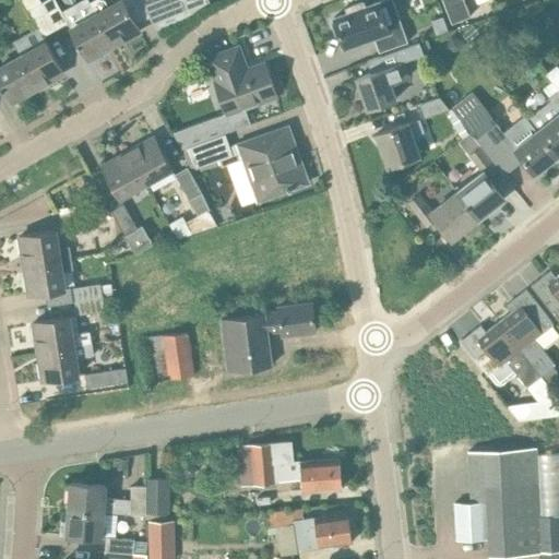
[(56,28),(39,0),(21,0),(27,10),(28,9),(44,36),(56,28)]
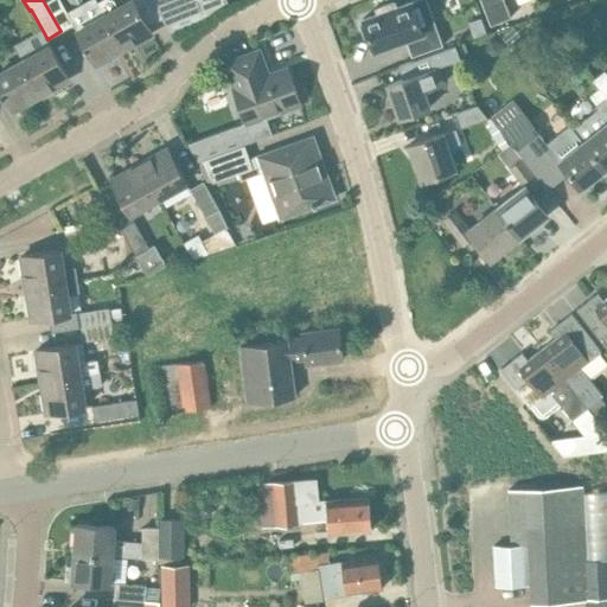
[(43,0),(61,31),(74,24),(59,0),(43,0)]
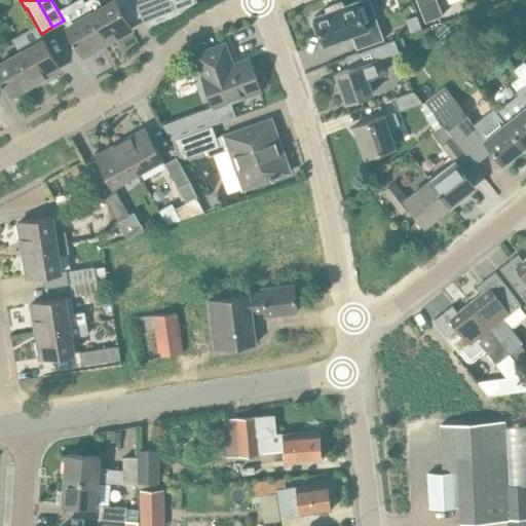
[(113,0),(103,5),(100,0),(85,0),(91,12),(108,41),(132,28),(116,0),(113,0)]
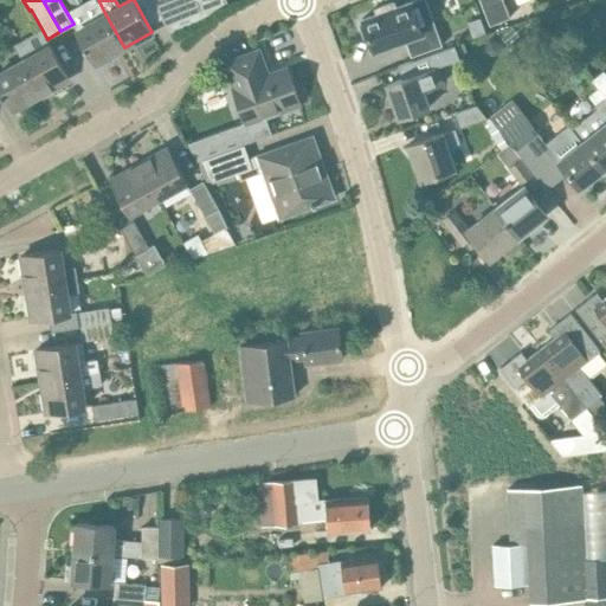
[(193,0),(154,0),(167,23),(198,11),(193,0)]
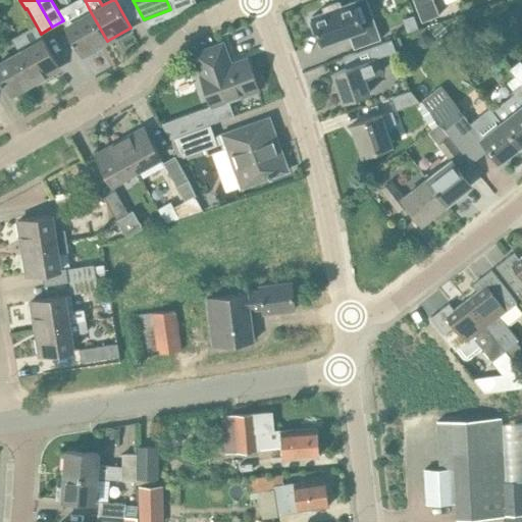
[(381,40),(367,0),(358,0),(341,6),(340,1),(325,6),(327,11),(312,16),(314,19),(310,20),(314,32),(317,31),(322,43),(349,34),(354,49),(381,40)]
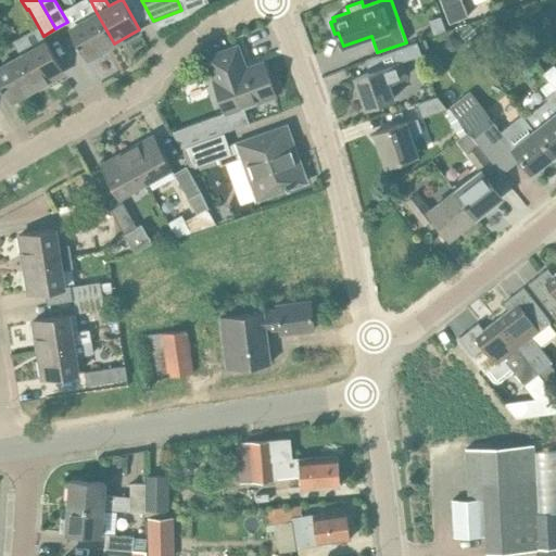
[(441,0),(450,22),(468,14),(462,0),(441,0)]
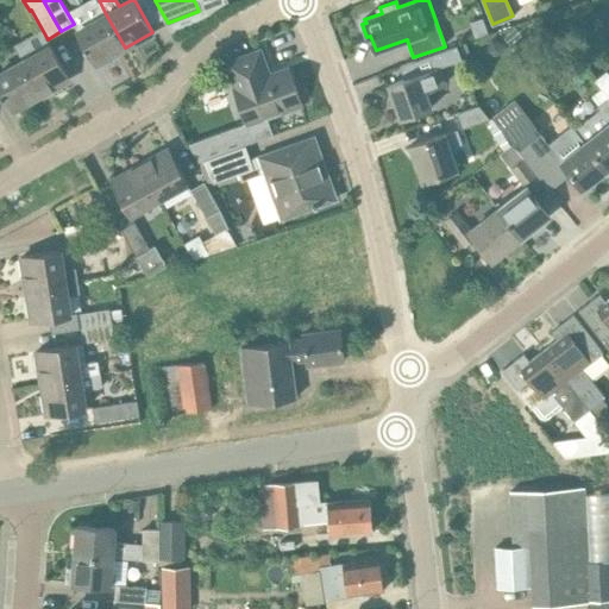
[(125,48),(106,14),(77,30),(96,63),(125,48)]
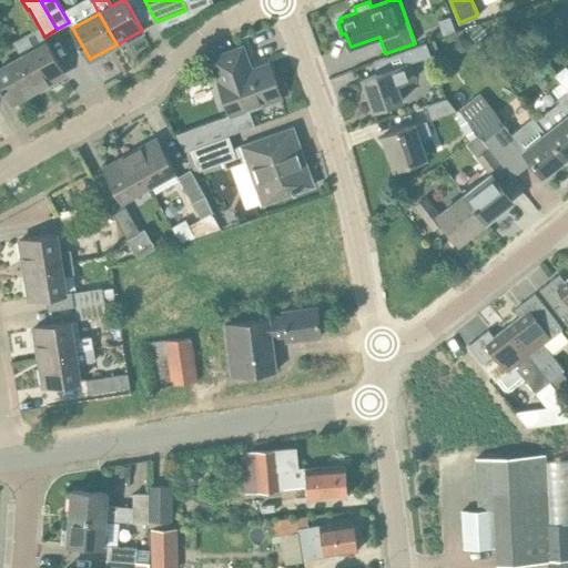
[(454,31),(449,19),(439,22),(444,36),(454,31)]
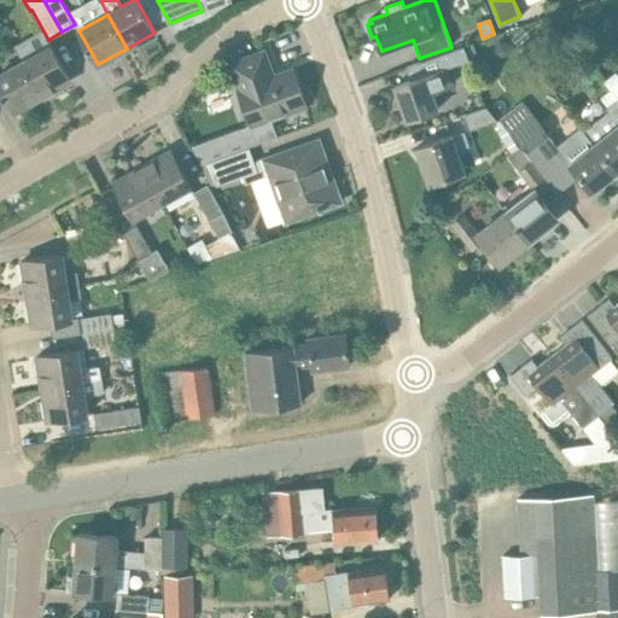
[(23,62),(41,95),(70,80),(52,46),(23,62)]
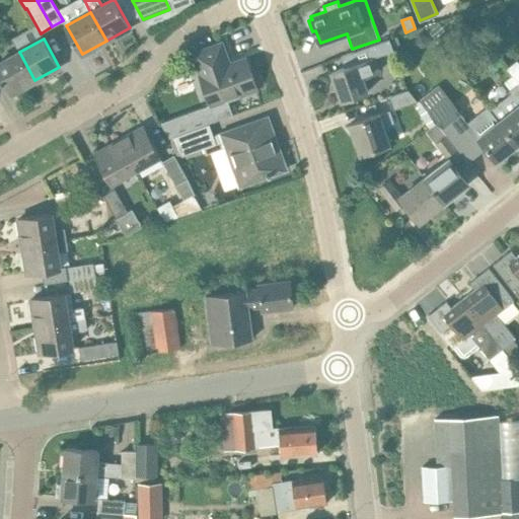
[(341,100),(367,91),(362,78),(379,71),(374,57),(393,50),(389,39),(340,57),(344,68),(330,73),(341,100)]
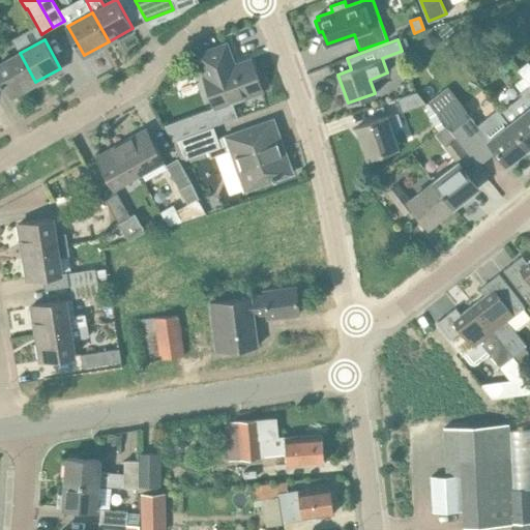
[(234,64),(226,43),(198,54),(204,71),(203,74),(215,108),(221,123),(239,116),(234,101),(243,97),(262,90),(251,58),(234,64)]
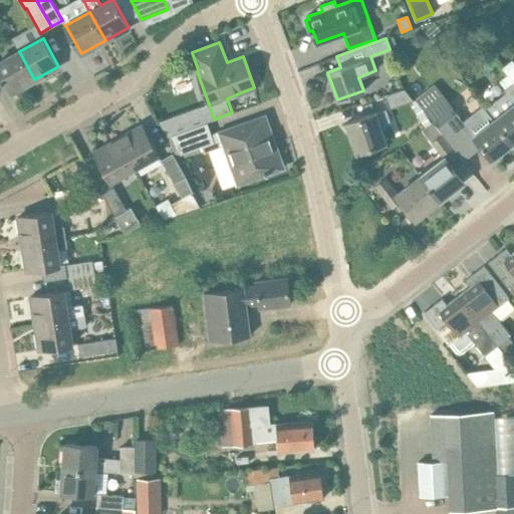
[(34,79),(19,51),(0,61),(0,71),(11,92),(34,79)]
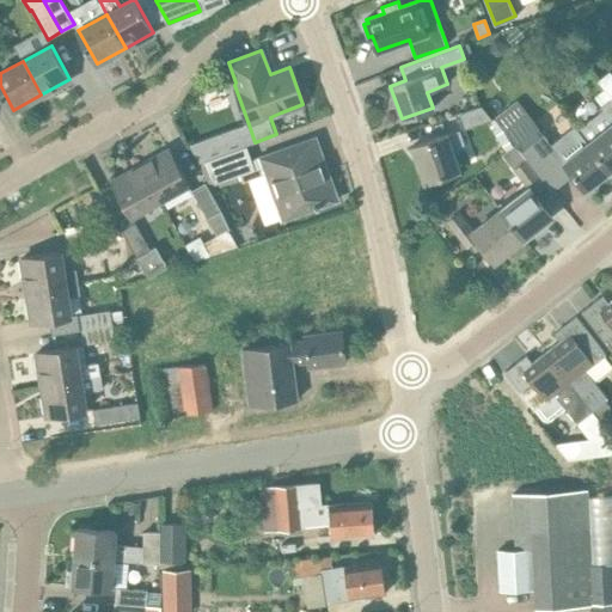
[(611,99),(603,90),(593,97),(600,105),(599,106),(601,109),(577,129),(610,170),(611,166),(611,99)]
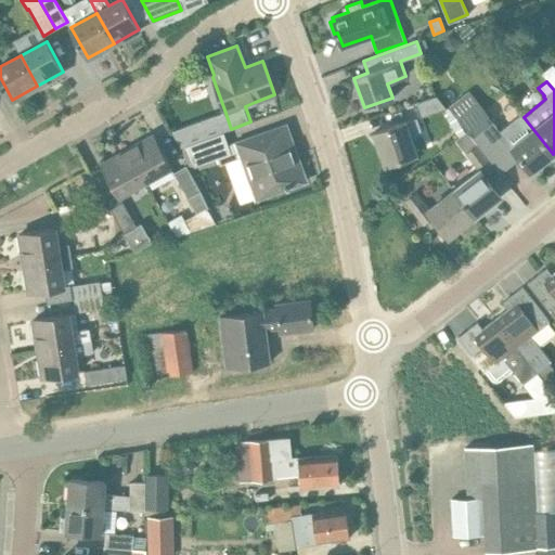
[(511,146),(500,132),(468,90),(448,106),(478,144),(495,166),(501,173),(519,159),(523,162),(530,171),(553,154),(524,117),(523,117),(532,129),(511,146)]
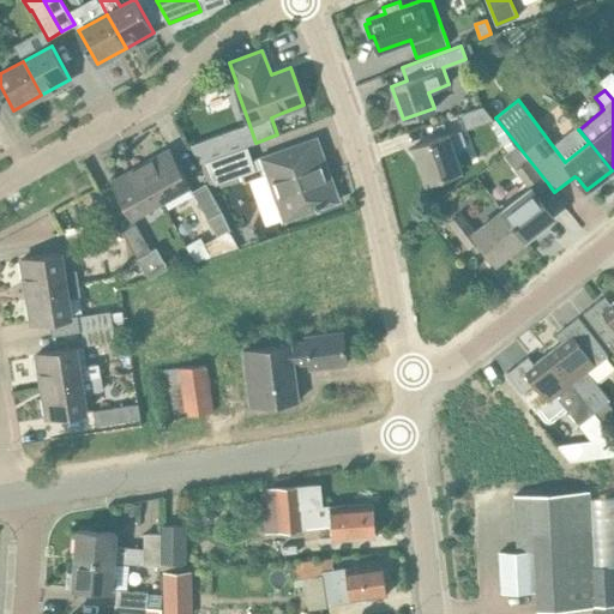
[(482,106),(461,114),(467,128),(493,119),(482,106)]
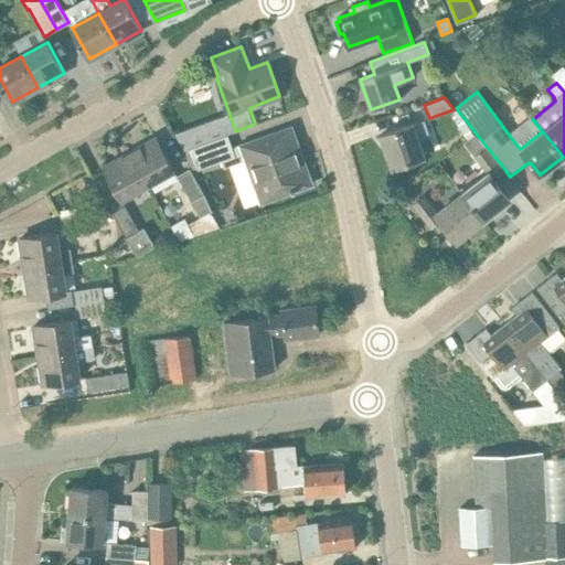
[(424,119),(380,135),(392,168),(423,157),(415,137),(428,132),(424,119)]
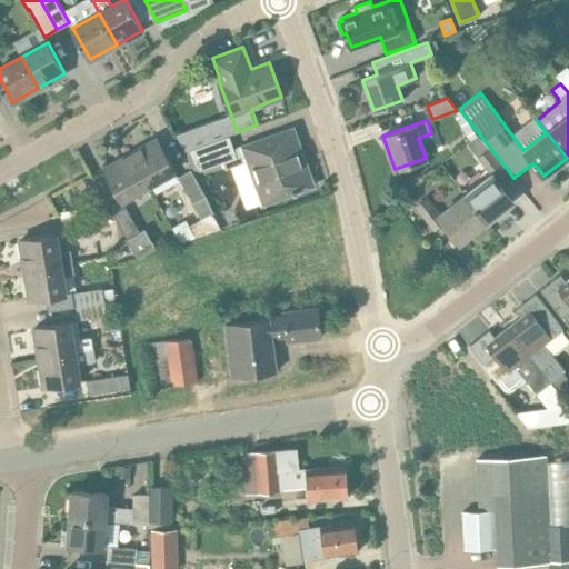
[(302,157),(301,157),(300,157),(298,158),(296,149),(297,148),(298,148),(298,147),(298,146),(299,145),(298,145),(292,128),(235,149),(229,136),(191,149),(199,170),(222,161),(226,169),(248,161),(263,202),(313,185),(305,160),(303,159),(303,158),(302,157)]
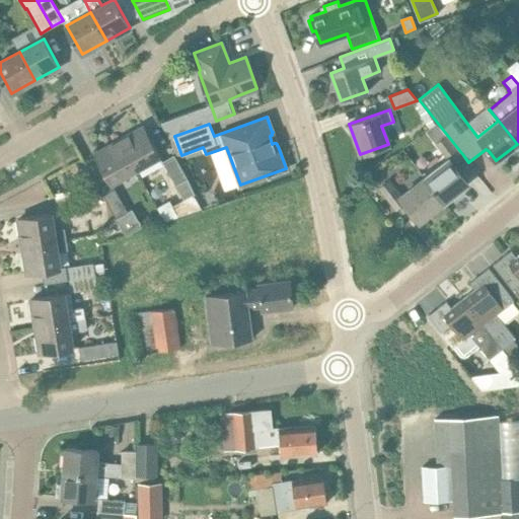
[(122,138),(137,166),(159,154),(143,127),(122,138)]
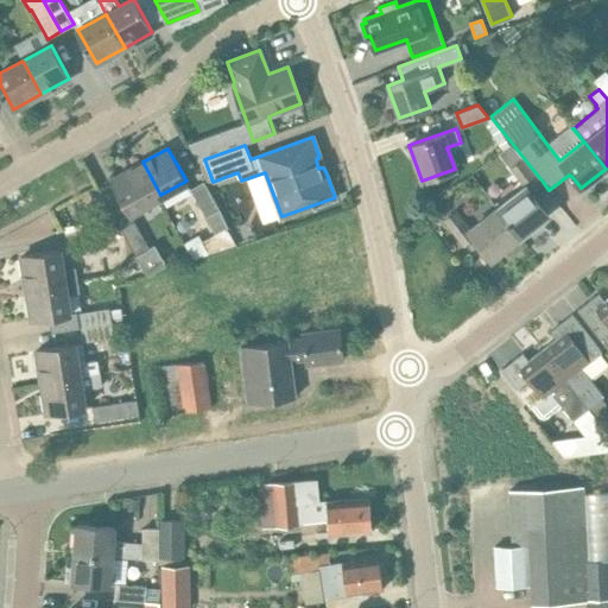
[(498,208),(520,235),(548,214),(531,191),(543,182),(524,158),(512,169),(525,185),(498,208)]
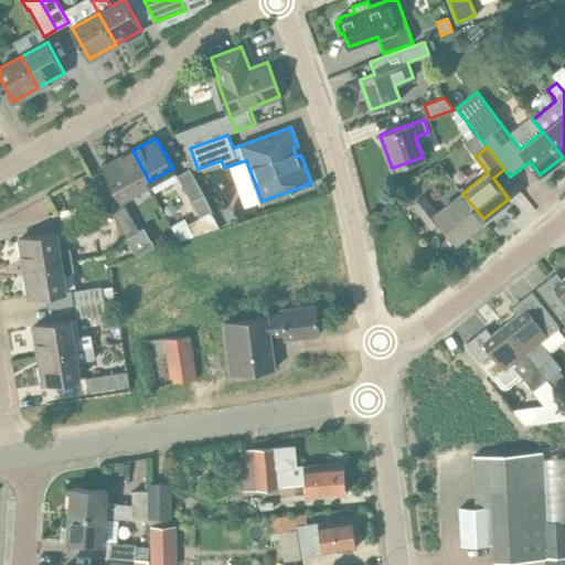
[(149,181),(132,150),(104,167),(121,198),(149,181)]
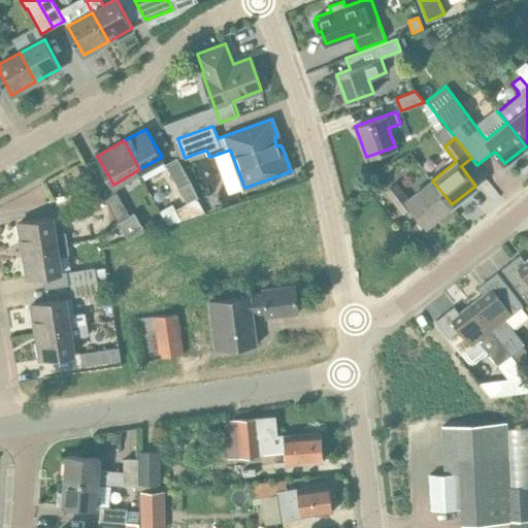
[(176,158),(165,164),(187,203),(197,196),(176,158)]
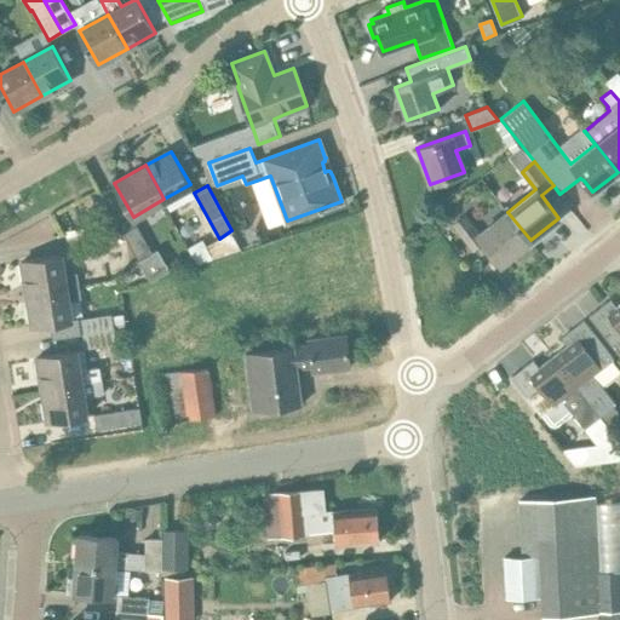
[(530,240),(507,212),(478,234),(464,216),(452,225),(471,250),(483,240),(501,263),(530,240)]
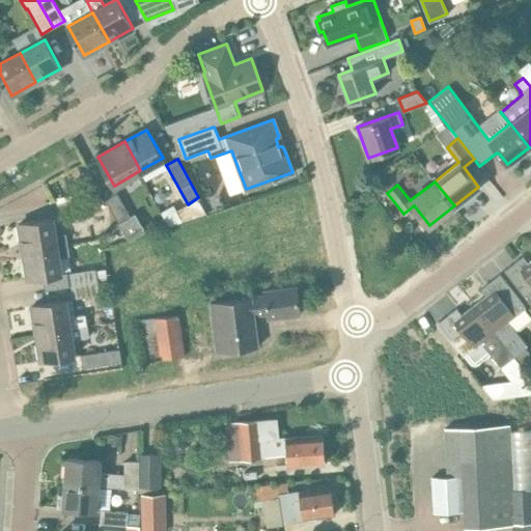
[(131,216),(117,192),(105,199),(129,241),(145,231),(135,214),(131,216)]
